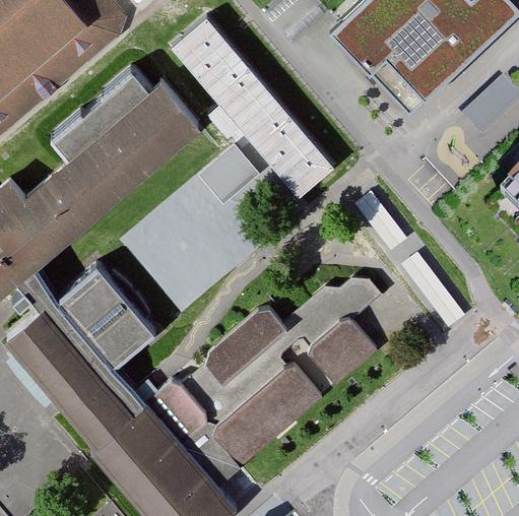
[(0,136),(117,37),(123,15),(109,0),(0,0),(0,136)]
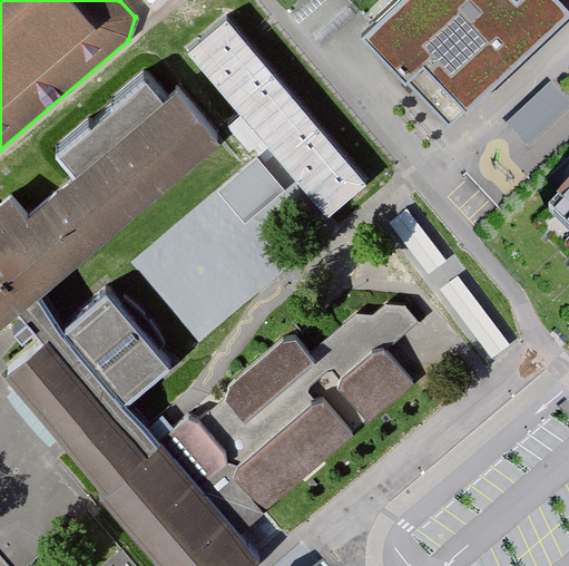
[(568,7),(561,0),(399,0),(362,35),(449,125),(568,11),(568,7)]
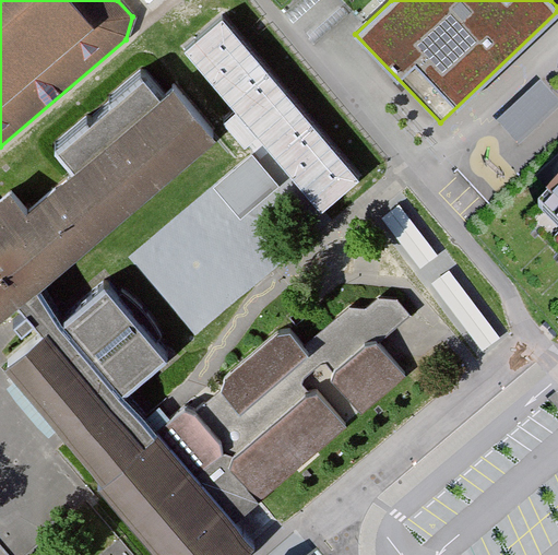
[(357,179),(221,19),(185,50),(321,210),(357,179)]
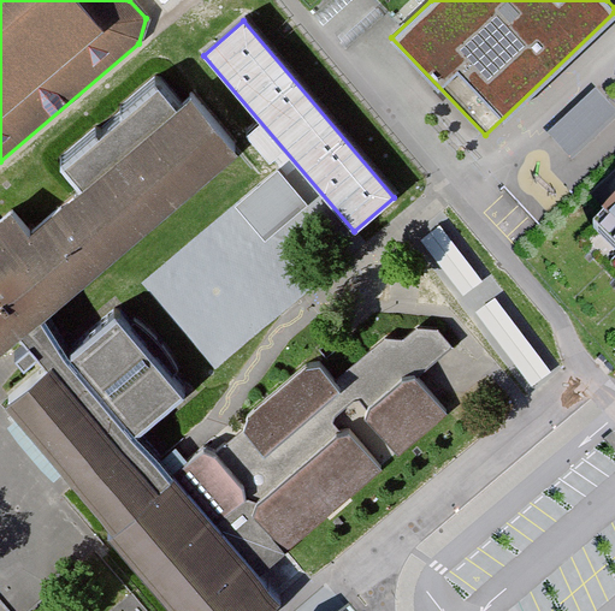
[(63,162),(82,185),(27,232),(10,212),(0,219),(0,344),(18,331),(39,313),(236,148),(190,94),(176,107),(155,84),(63,162)]
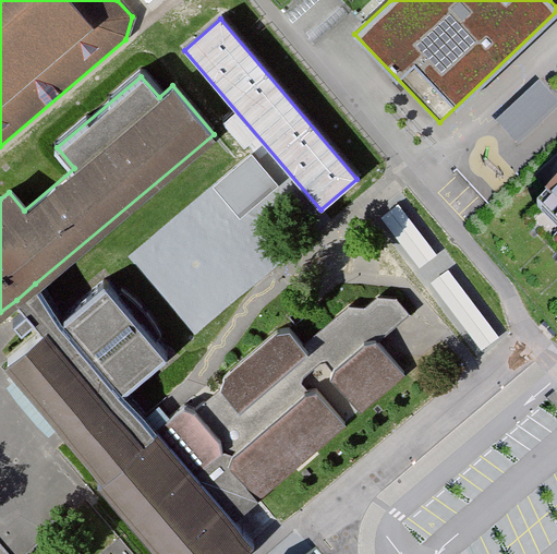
[(540,92),(498,128),(516,147),(556,110),(540,92)]
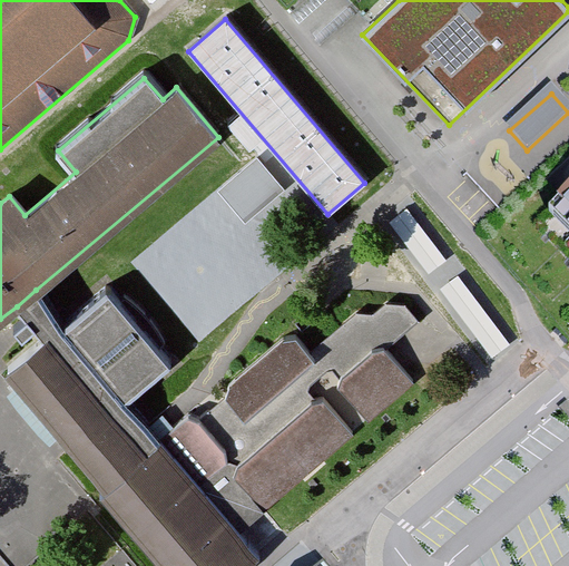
[(280,191),(255,163),(219,194),(244,222),(280,191)]
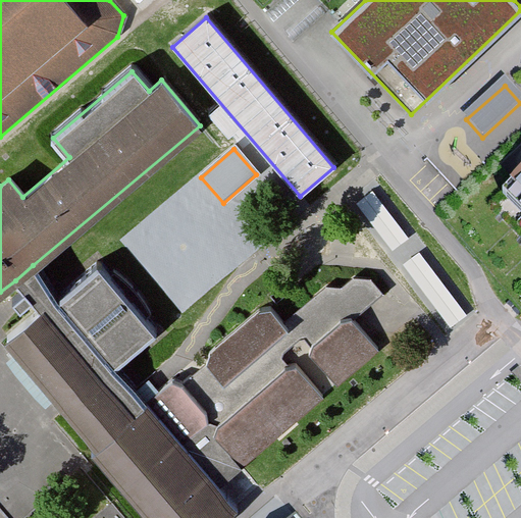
[(520,180),(510,192),(520,203),(520,180)]
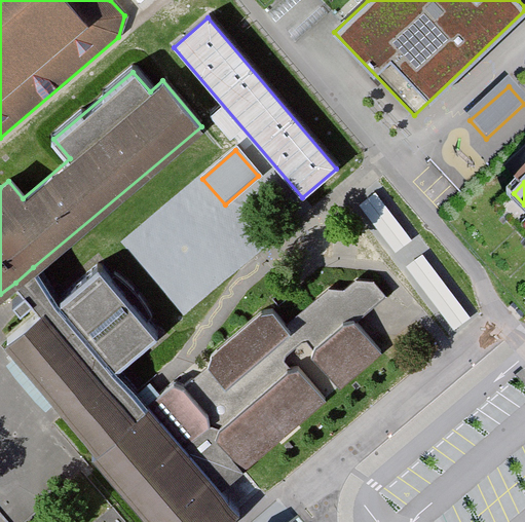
[(360,202),(396,250),(412,237),(376,190),(360,202)]
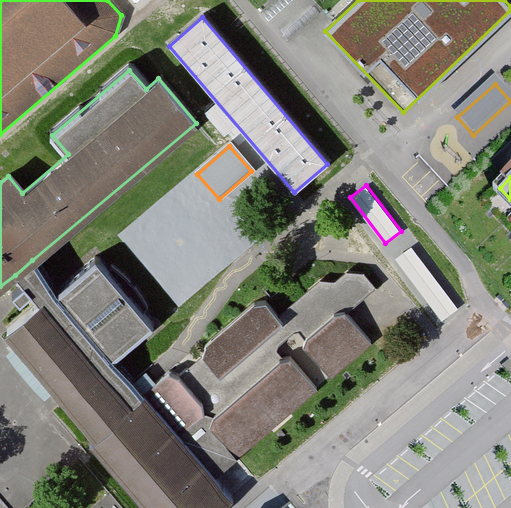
[(40,304),(5,333),(93,437),(89,440),(147,507),(217,507),(229,498),(213,478),(144,397),(113,359),(151,327),(94,259),(57,290),(32,260),(15,275),(40,304)]
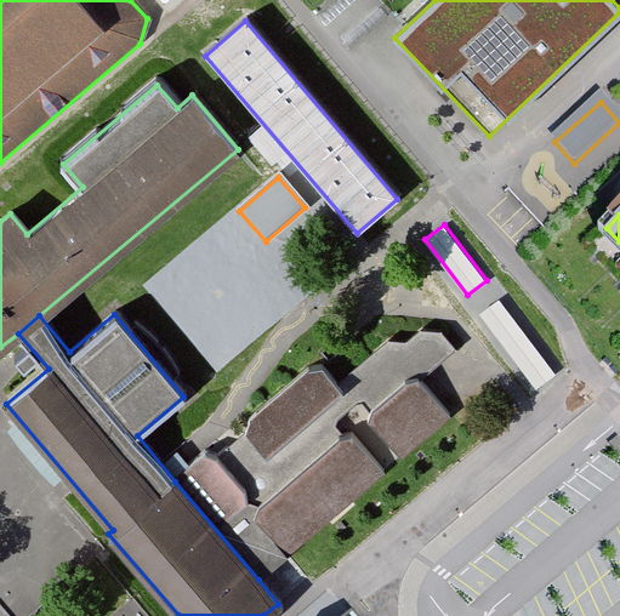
[(259,580),(384,475),(352,438),(342,437),(335,427),(335,421),(354,405),(360,405),(370,416),(369,423),(400,460),(449,418),(419,382),(455,351),(441,334),(419,332),(407,343),(387,342),(335,386),(322,370),(306,372),(248,421),(252,426),(210,462),(205,456),(175,482),(259,580)]
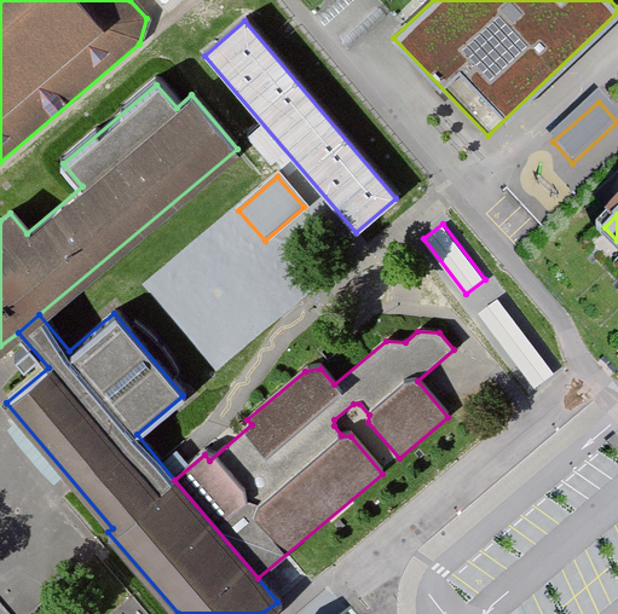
[(526,395),(558,368),(539,347),(508,375),(526,395)]
